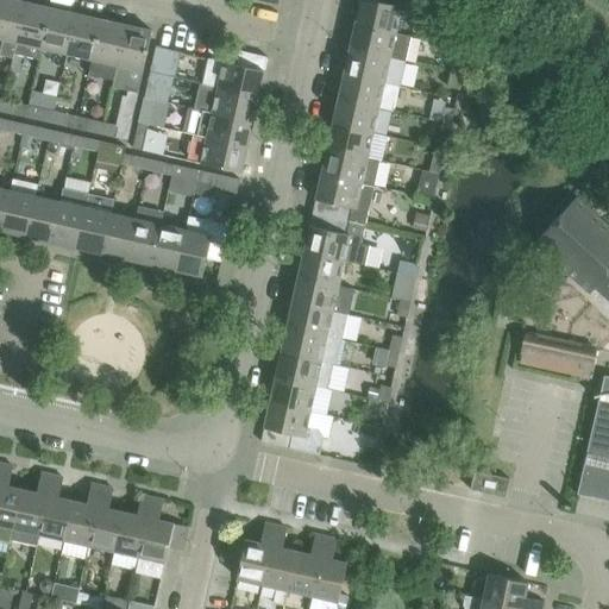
[(0,55),(13,58),(13,56),(25,2),(12,0),(0,0),(0,38),(2,39),(0,51),(0,55)]
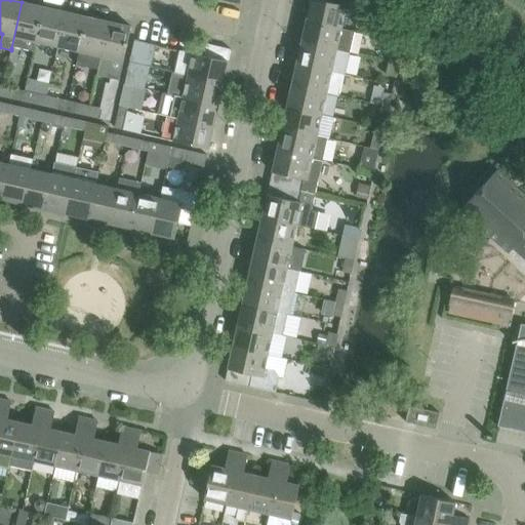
[(311,0),(307,21),(341,28),(346,6),(335,3),(335,0),(311,0)]
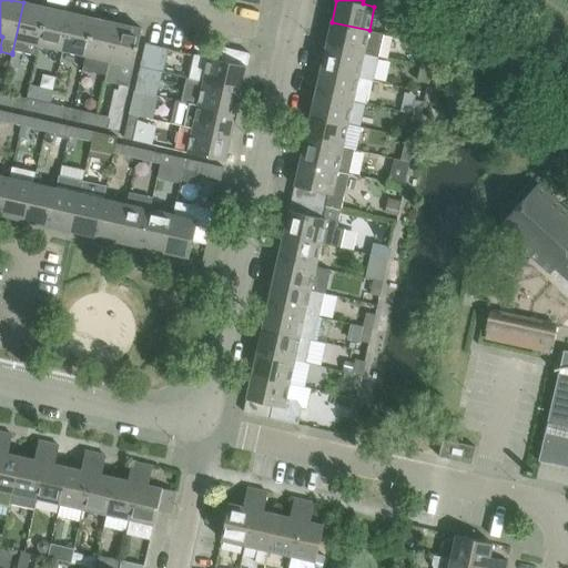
[(398,0),(382,0),(383,0),(396,12),(404,3),(398,0)]
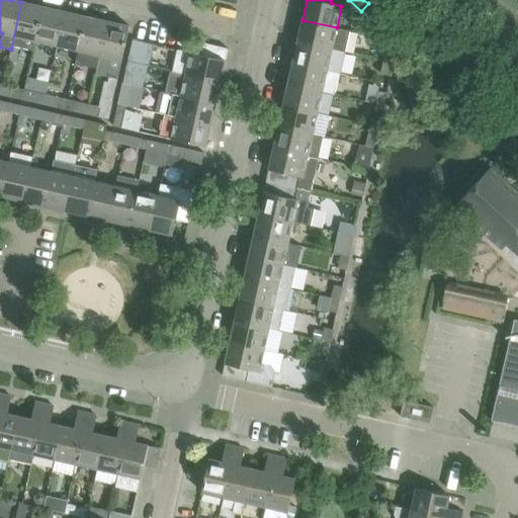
[(21,2),(11,48),(32,53),(35,40),(42,7),(21,2)]
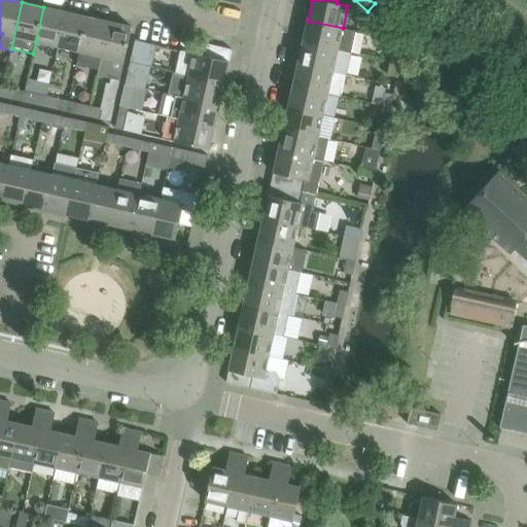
[(36,41),(58,46),(66,11),(43,7),(36,41)]
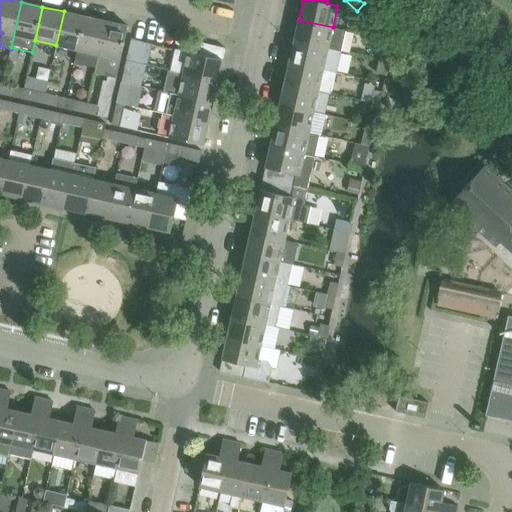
[(85,16),(64,11),(56,45),(77,50),(85,16)]
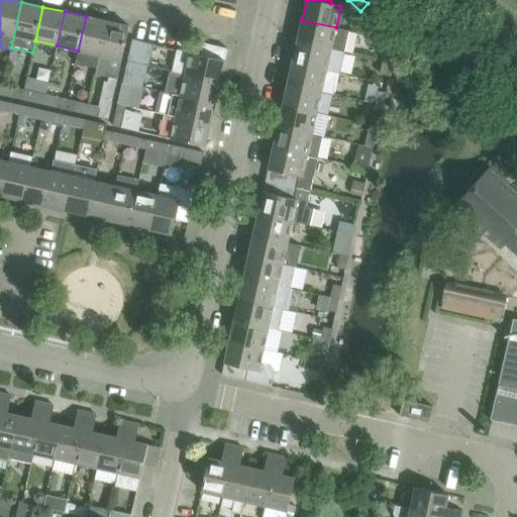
[(96,69),(99,56),(107,21),(86,16),(78,50),(75,65),(96,69)]
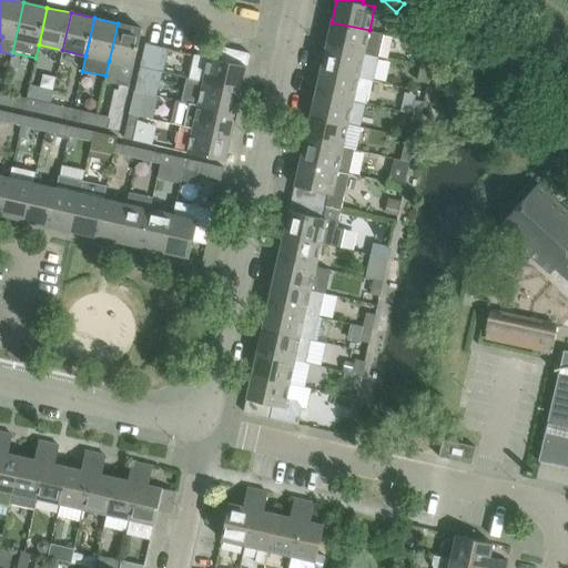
[(382,33),(369,30),(332,22),(326,46),(377,57),(382,33)]
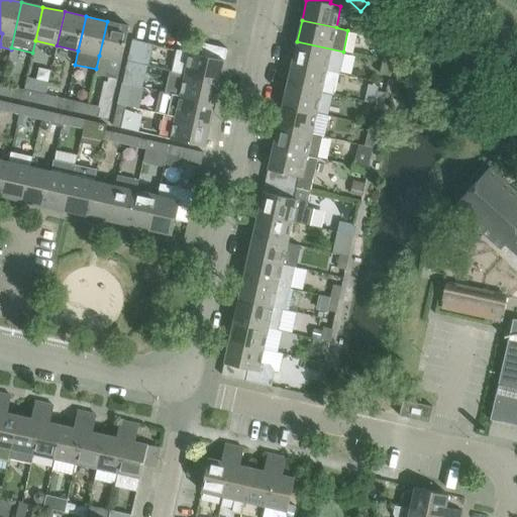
[(98,106),(88,104),(86,114),(108,119),(129,26),(107,21),(99,56),(96,69),(95,75),(105,77),(98,106)]
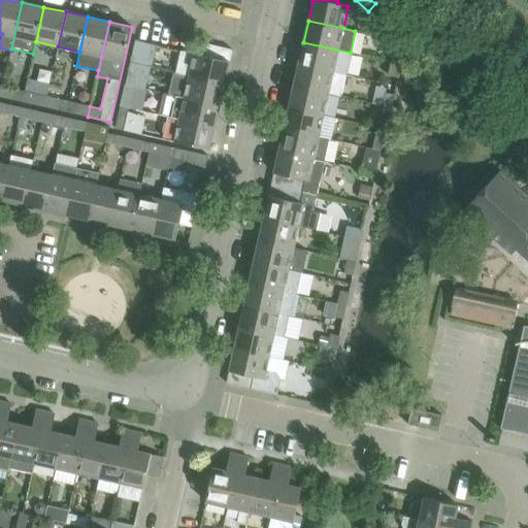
[(135,40),(130,62),(150,67),(152,67),(157,45),(135,40)]
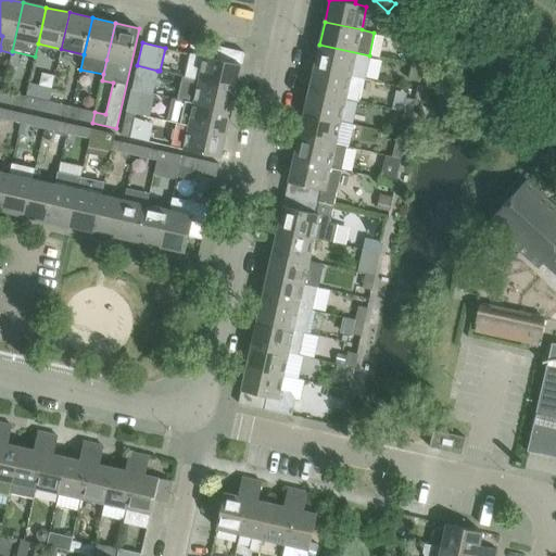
[(369,55),(319,45),(314,67),(364,78),(369,55)]
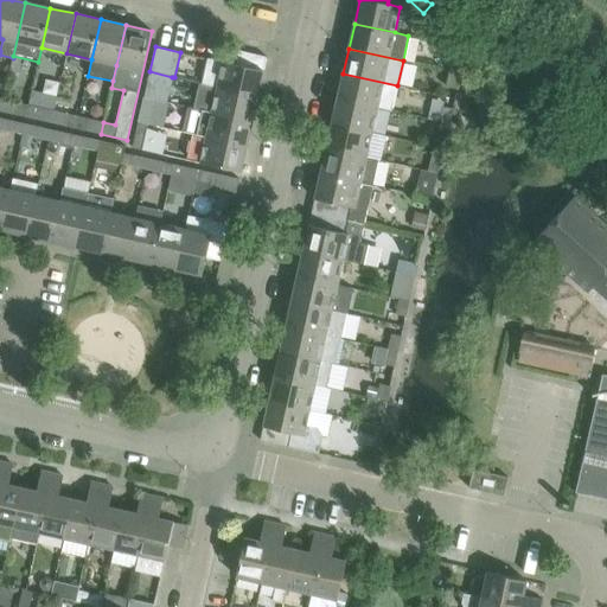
[(202,84),(257,96),(267,57),(238,50),(236,64),(208,58),(203,82),(202,82),(202,84)]
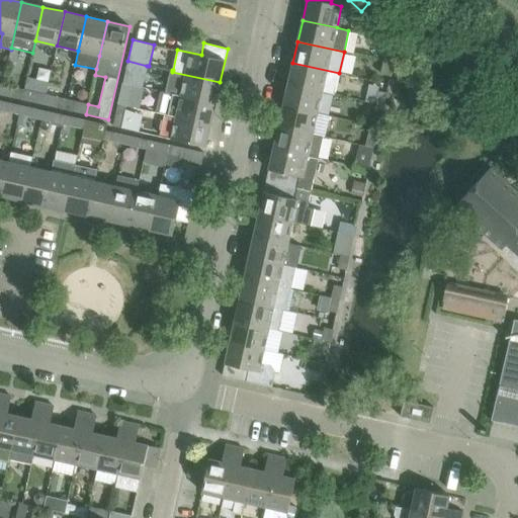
[(387,48),(384,61),(393,63),(396,50),(387,48)]
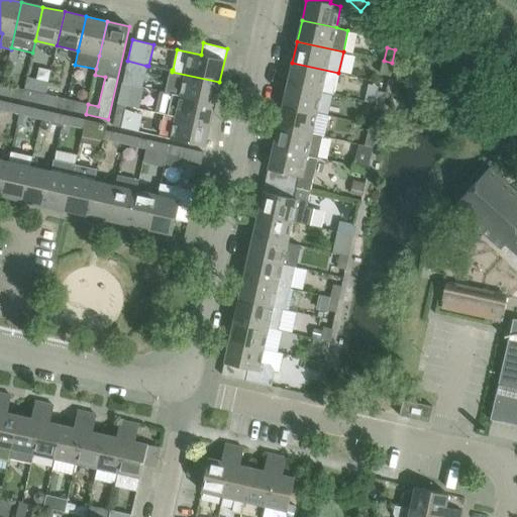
[(127,61),(122,83),(142,87),(146,66),(127,61)]
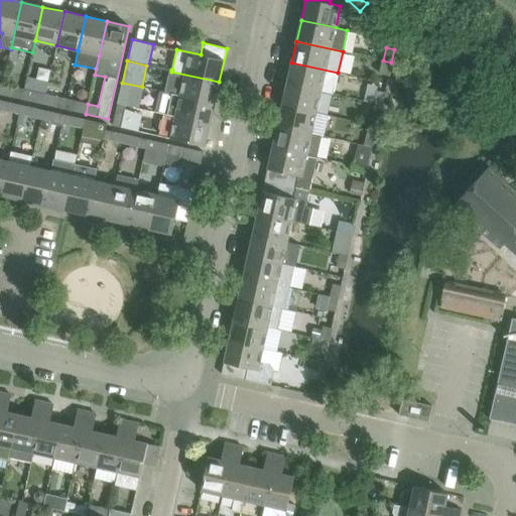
[(388,76),(391,62),(383,60),(380,74),(388,76)]
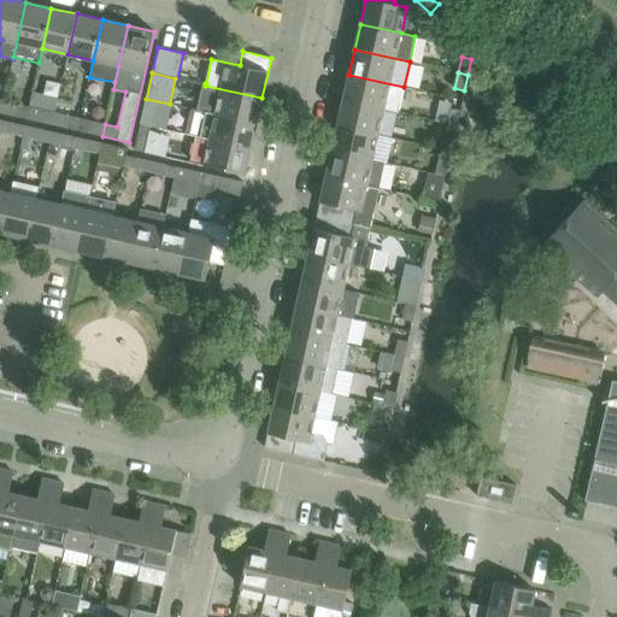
[(342,100),(383,109),(398,112),(404,87),(348,75),(342,100)]
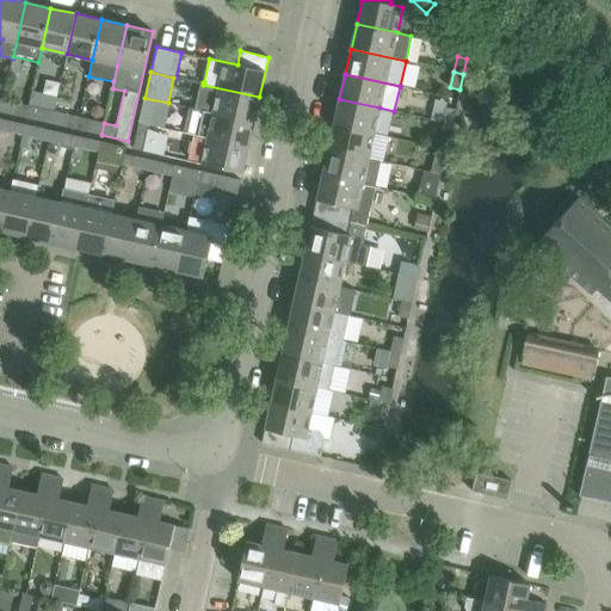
[(197,109),(253,122),(259,97),(203,85),(197,109)]
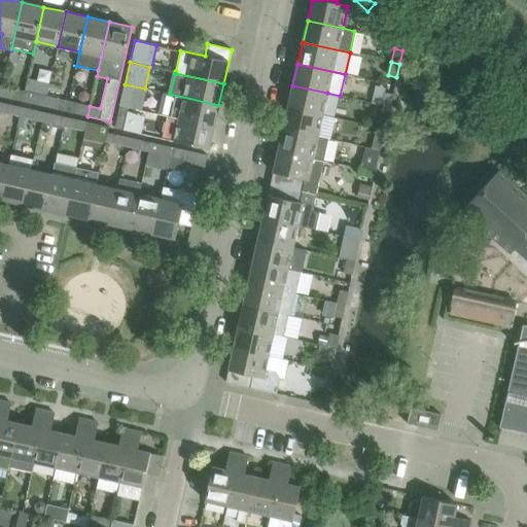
[(125,84),(119,106),(129,108),(142,111),(147,90),(145,89),(125,84)]
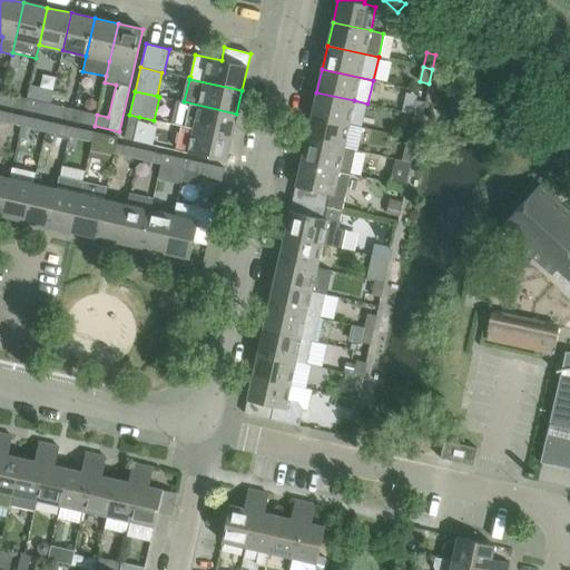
[(316,92),(312,116),(349,125),(354,100),(316,92)]
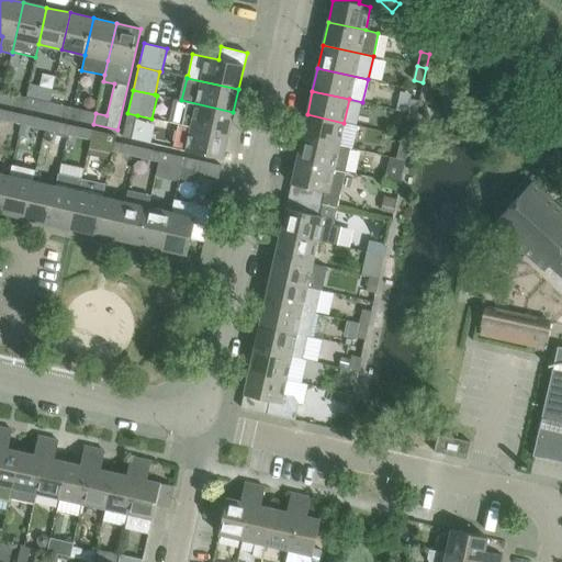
[(1,102),(14,105),(17,96),(3,92),(1,102)]
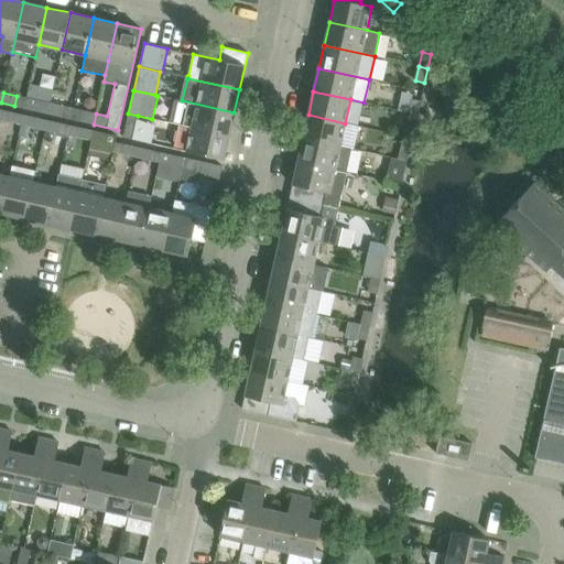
[(234,112),(182,100),(179,100),(176,99),(170,122),(171,122),(182,126),(229,136),(234,112)]
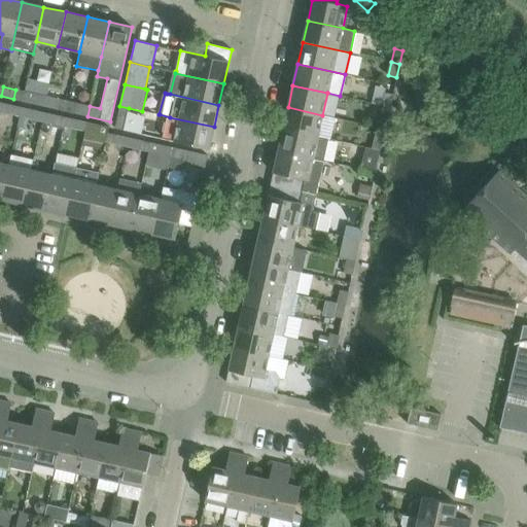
[(385,93),(382,106),(390,107),(393,95),(385,93)]
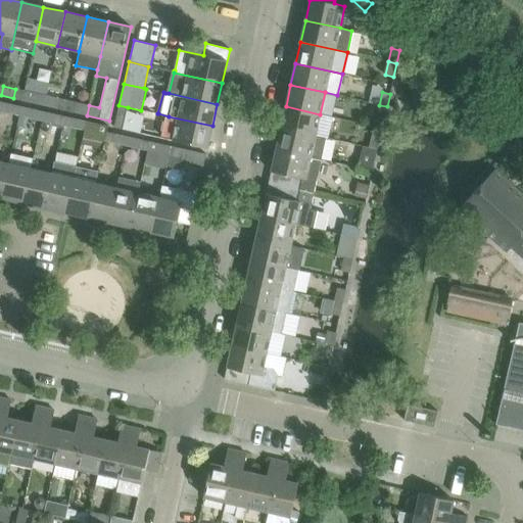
[(34,93),(31,102),(44,105),(46,96),(34,93)]
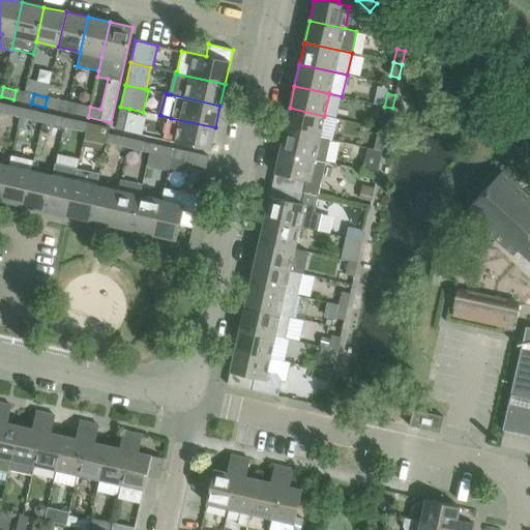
[(47,97),(45,107),(57,110),(60,99),(47,97)]
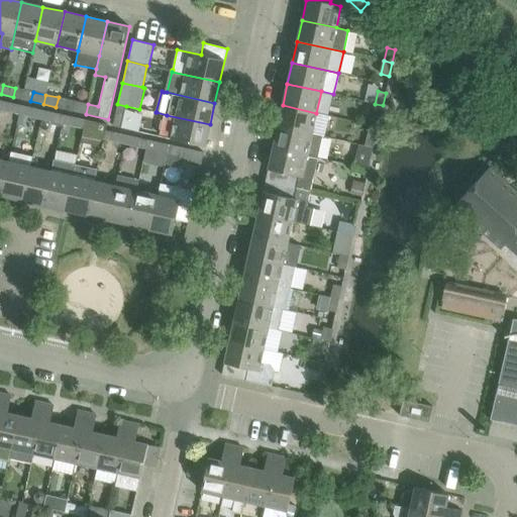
[(0,100),(0,109),(19,114),(21,105),(0,100)]
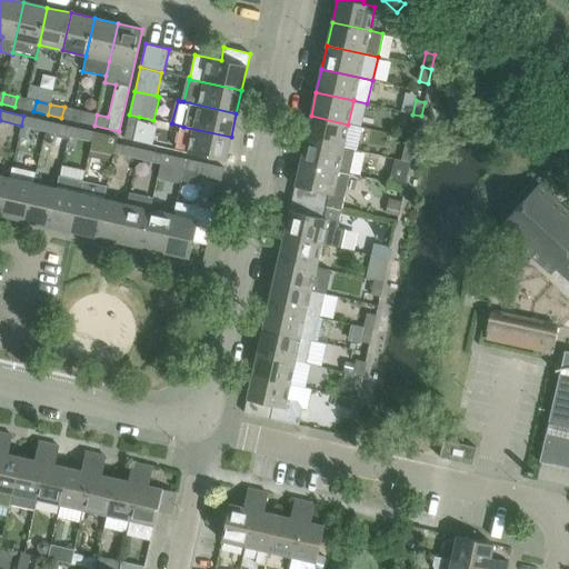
[(81,122),(95,126),(97,115),(83,111),(81,122)]
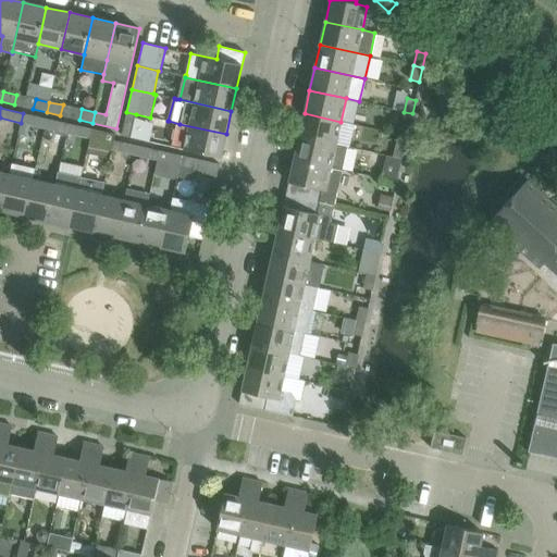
[(400,125),(409,127),(412,113),(404,112),(400,125)]
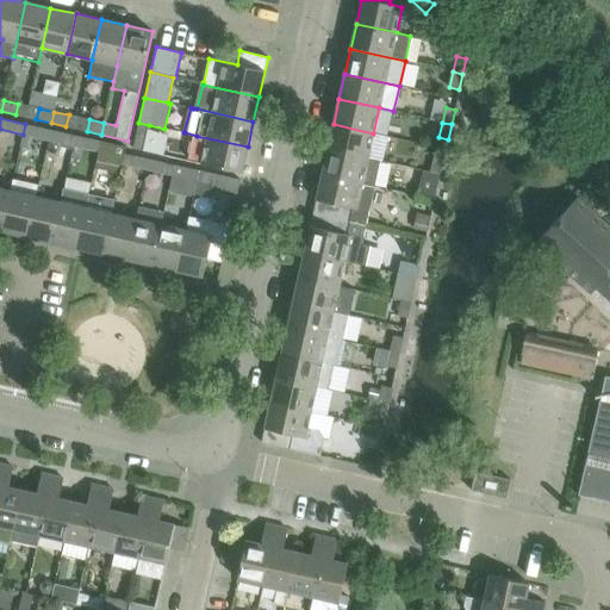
[(25,124),(23,135),(48,141),(50,130),(25,124)]
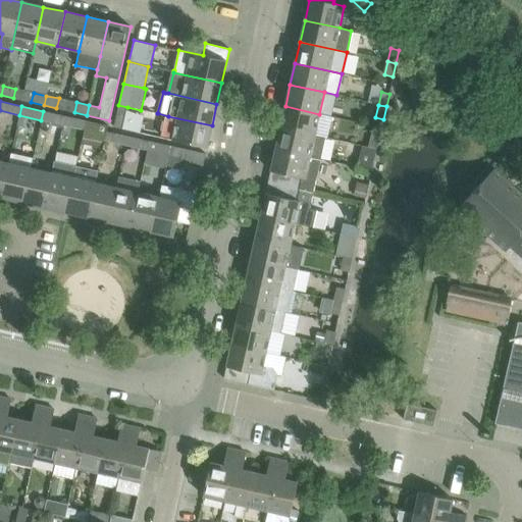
[(285,106),(280,127),(315,136),(319,114),(285,106)]
